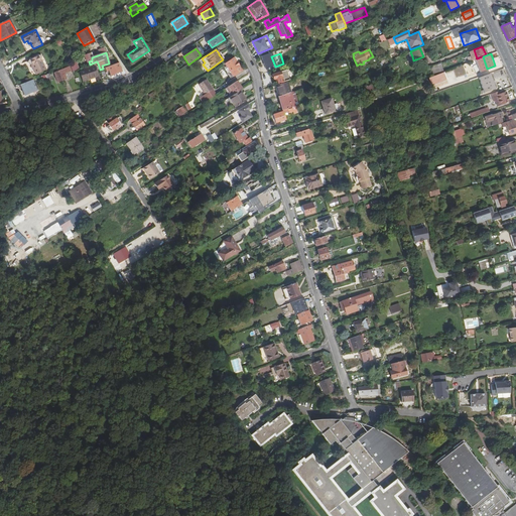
[(42,66),(41,61),(41,55),(38,55),(29,59),(28,62),(32,66),(33,66),(34,69),(34,70),(36,75),(45,71),(43,65),(42,66)]
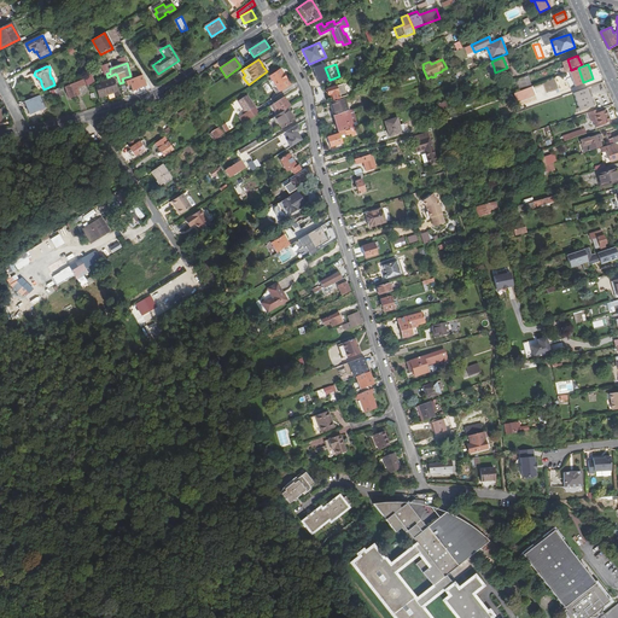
[(279,92),(290,85),(283,74),(281,75),(278,70),(270,76),(273,80),(269,81),(274,88),(275,87),(279,92)]
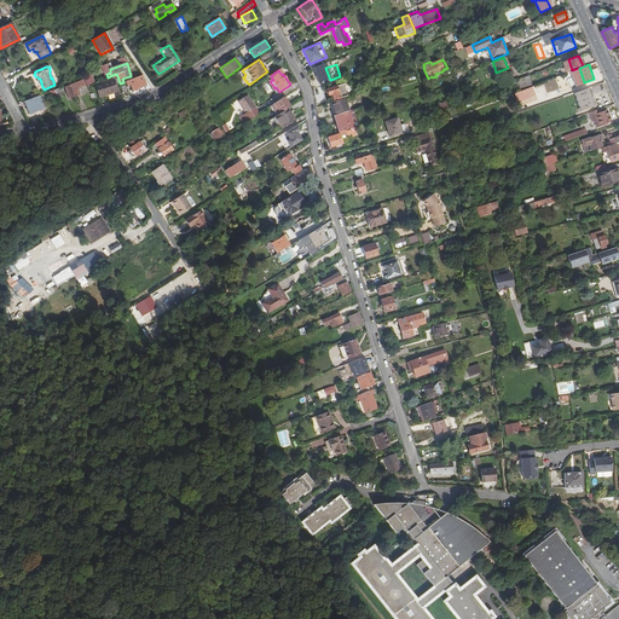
[(547,81),(542,70),(533,74),(537,85),(547,81)]
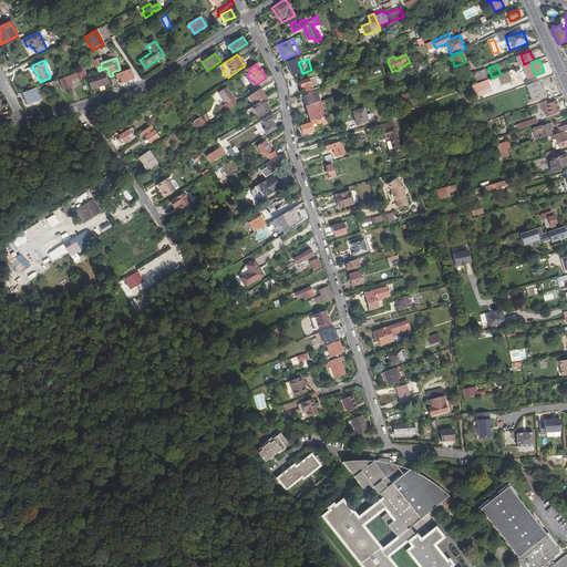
[(76,71),(79,79),(86,76),(83,69),(76,71)]
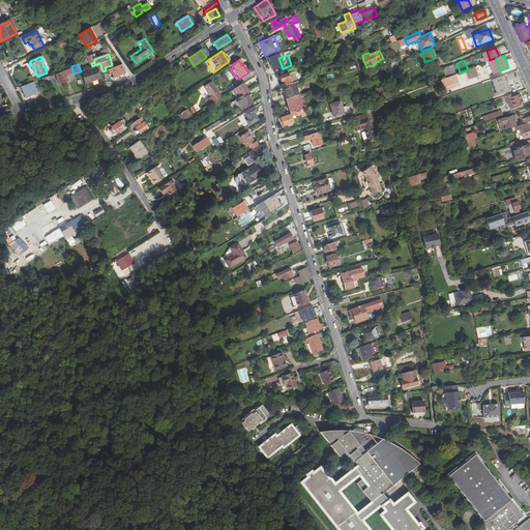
[(120,64),(108,69),(110,72),(113,72),(115,79),(118,78),(118,76),(125,74),(123,68),(122,66),(120,66),(120,64)]
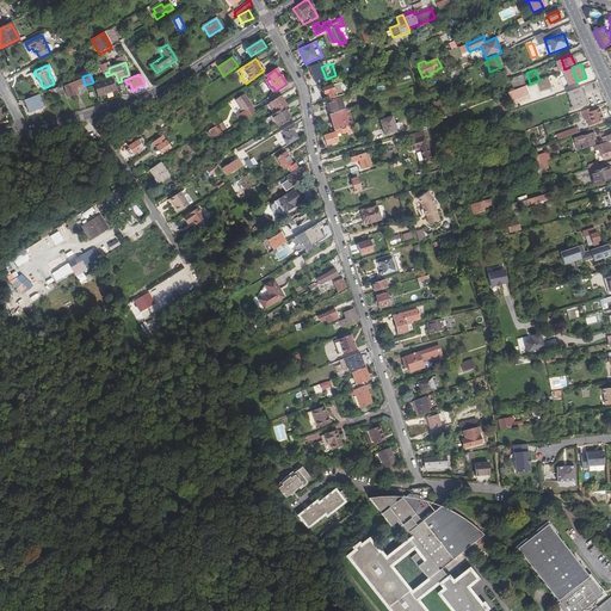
[(67,97),(78,92),(75,86),(84,84),(81,78),(63,86),(67,97)]
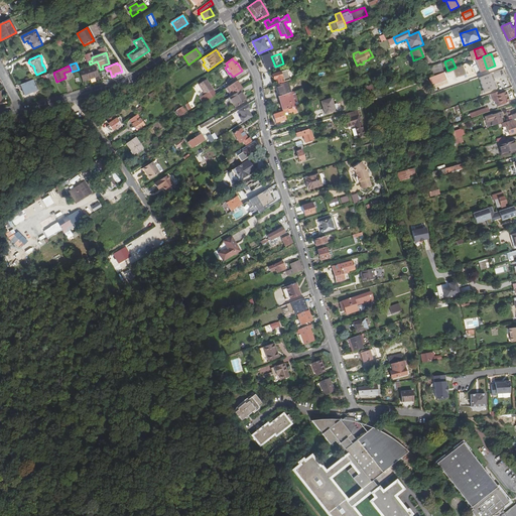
[(80,72),(83,81),(98,76),(95,66),(84,69),(85,71),(80,72)]
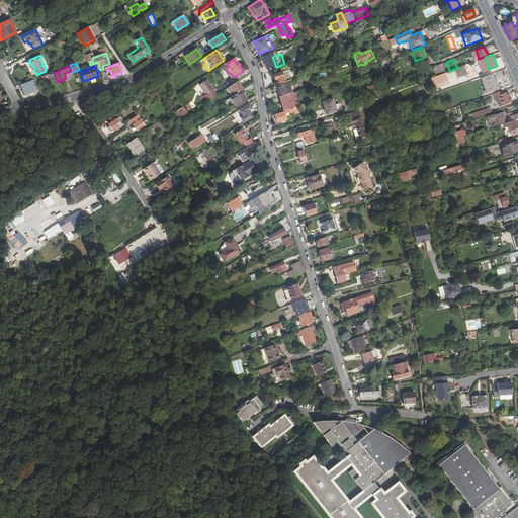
[(278,83),(284,82),(281,72),(274,74),(274,75),(275,78),(276,78),(277,78),(278,83)]
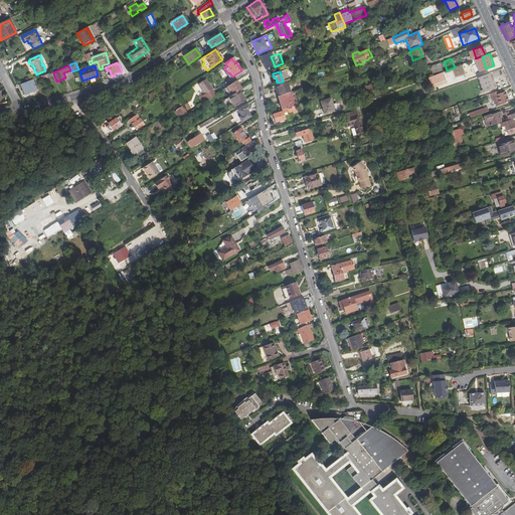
[(446,78),(443,71),(427,77),(431,84),(446,78)]
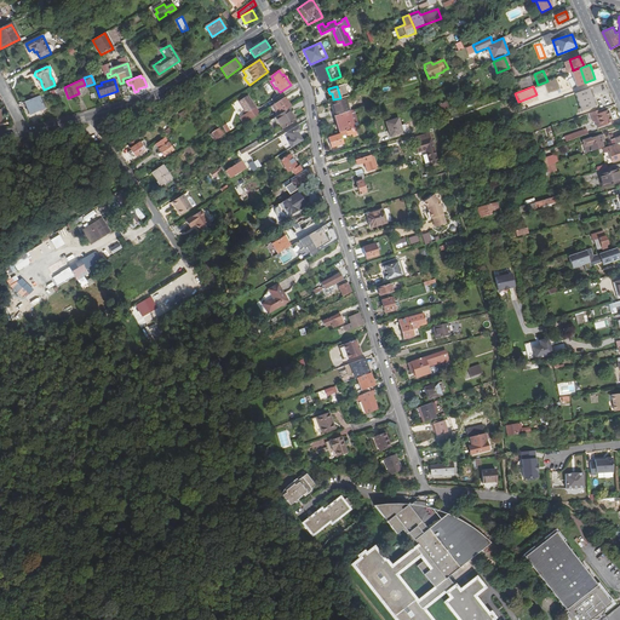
[(589,89),(575,93),(581,110),(595,105),(589,89)]
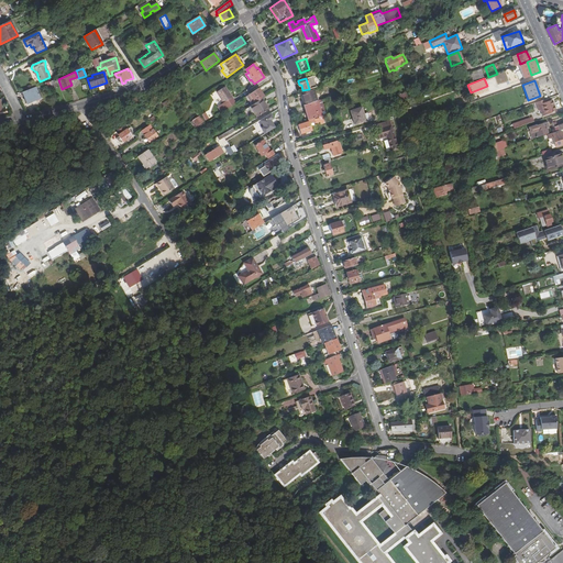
[(31,100),(31,101),(40,98),(37,91),(36,92),(34,87),(22,92),(26,102),(31,100)]
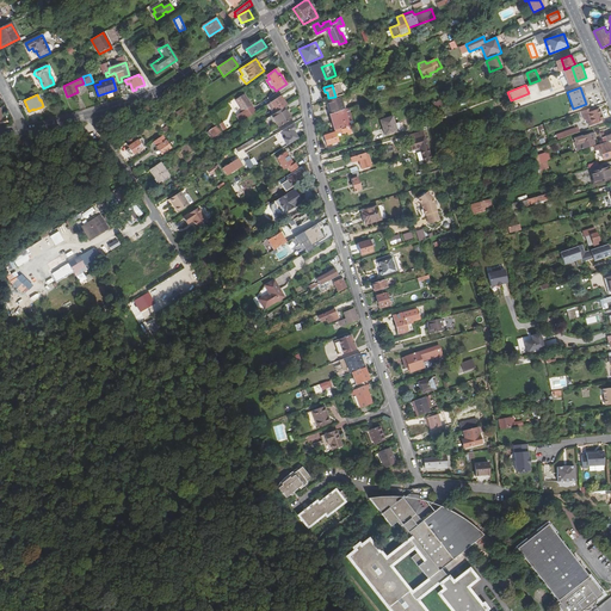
[(240,122),(255,112),(244,94),(234,100),(242,111),(236,116),(240,122)]
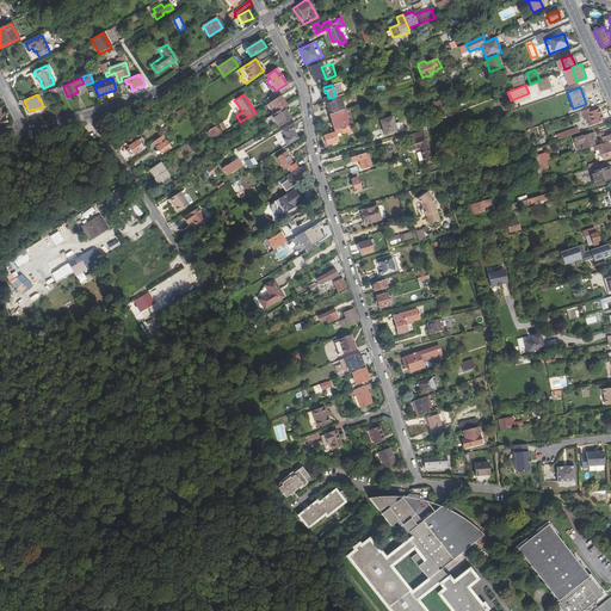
[(269,104),(275,113),(284,106),(287,105),(281,96),(271,102),(269,104)]
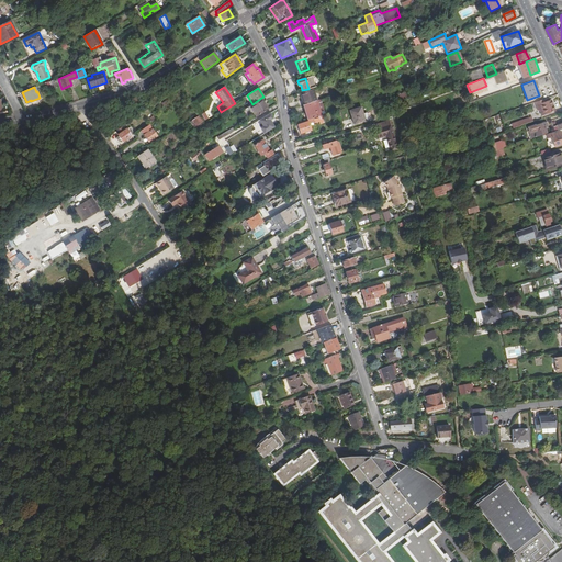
[(313,88),(301,92),(304,104),(305,103),(317,100),(314,88),(313,88)]
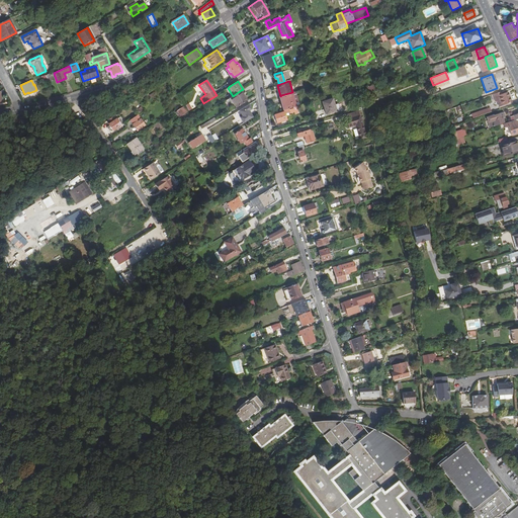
[(372,85),(365,88),(369,95),(376,92),(372,85)]
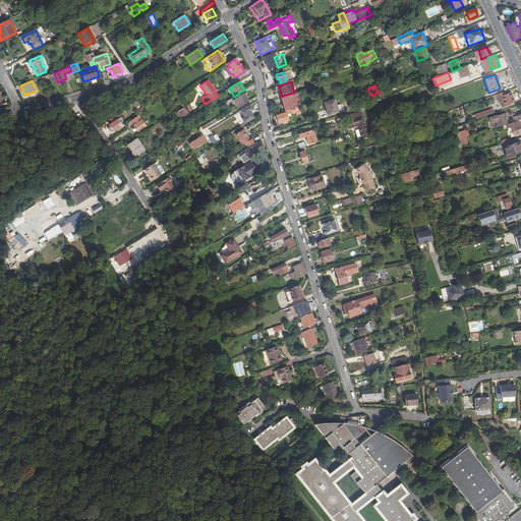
[(237,108),(248,101),(242,91),(234,97),(232,98),(237,108)]
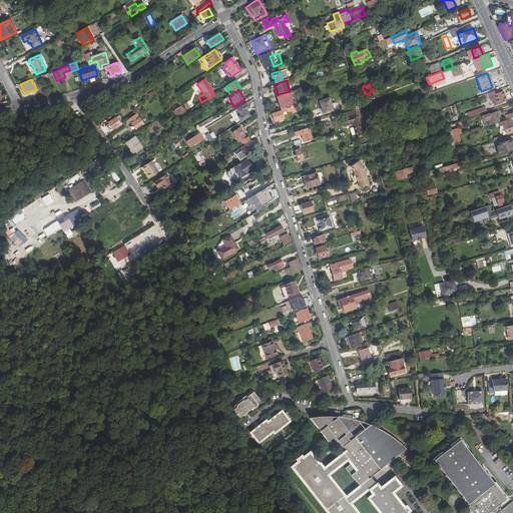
[(497,93),(496,90),(488,92),(491,99),(493,99),(495,99),(497,104),(506,100),(503,91),(497,93)]
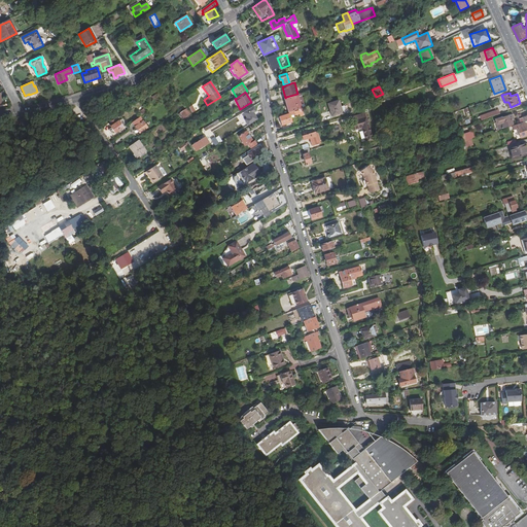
[(302,108),(297,94),(286,97),(290,111),(299,109),(302,108)]
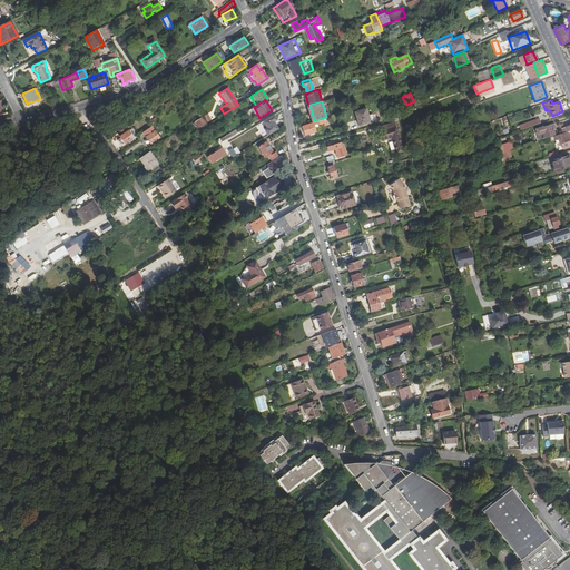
[(357,126),(370,123),(365,109),(354,112),(357,126)]
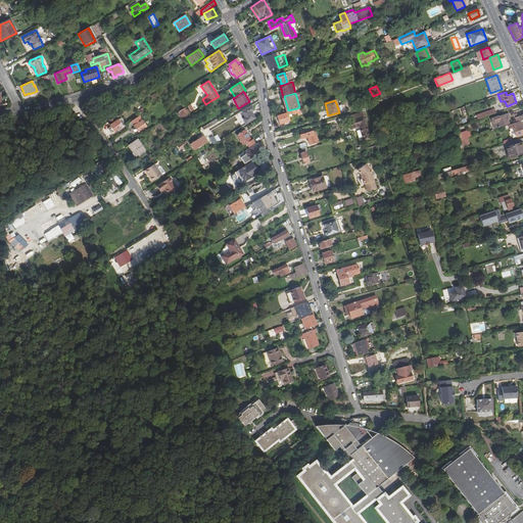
[(293,114),(292,109),(287,111),(287,112),(277,115),(280,125),(290,122),(288,115),(293,114)]
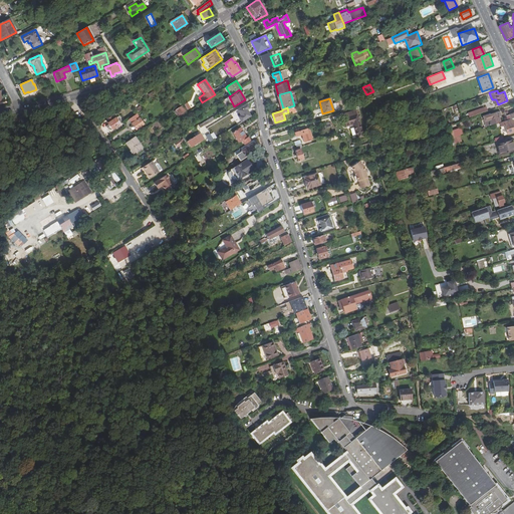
[(345,126),(351,124),(353,124),(353,126),(356,137),(362,136),(355,110),(343,114),(344,118),(343,118),(345,126)]
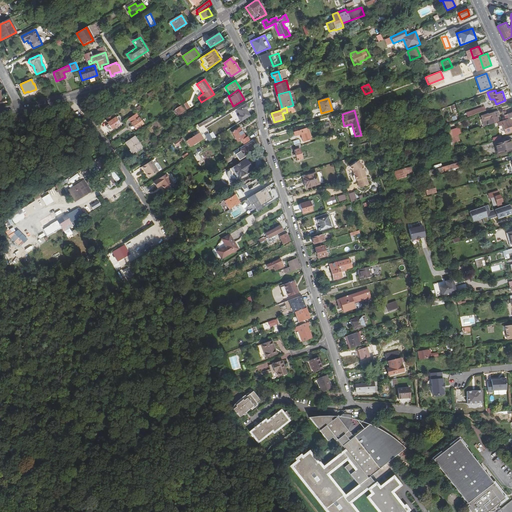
[(480,115),(483,126),(497,121),(495,115),(497,114),(496,110),(480,115)]
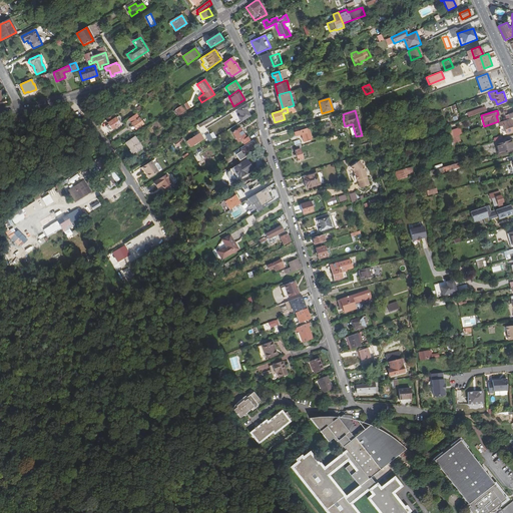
[(142,124),(137,115),(129,121),(131,124),(130,125),(133,129),(134,128),(134,129),(142,124)]
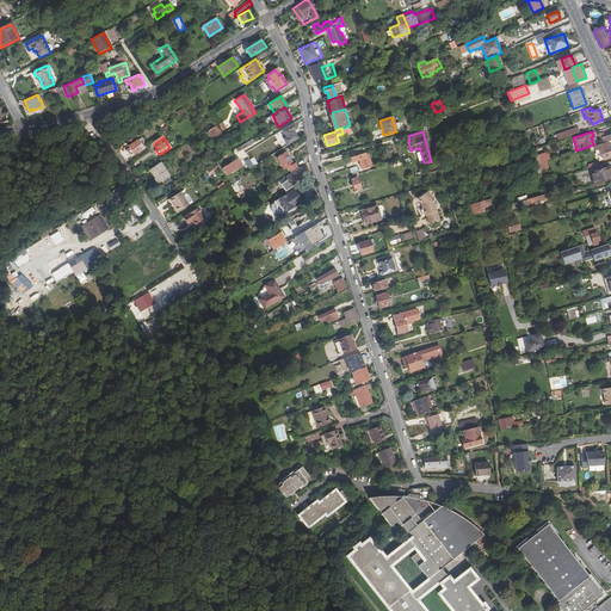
[(239,152),(254,141),(253,139),(236,148),(239,152)]
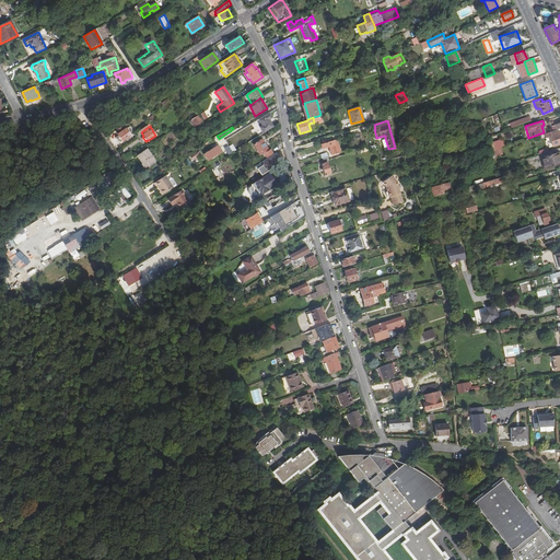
[(119,140),(120,139),(121,141),(130,136),(125,128),(117,135),(118,136),(117,137),(119,140)]
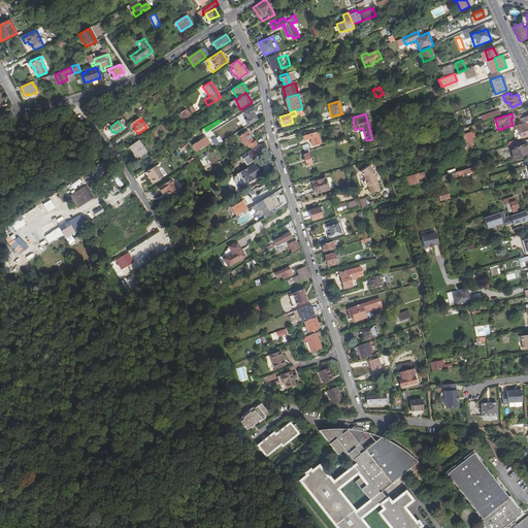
[(527,134),(527,128),(525,122),(521,123),(513,126),(514,130),(517,129),(521,137),(527,134)]
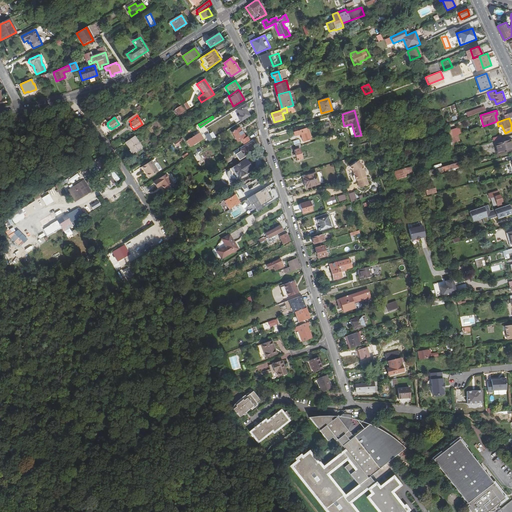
[(449,137),(451,136),(456,135),(460,133),(458,126),(446,130),(447,132),(449,137)]
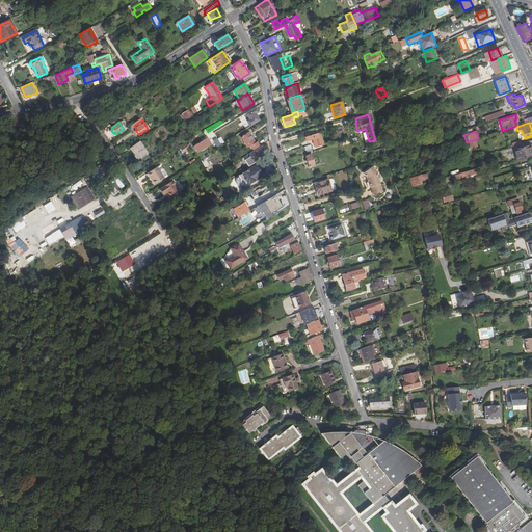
[(241,137),(246,147),(254,141),(248,132),(241,137)]
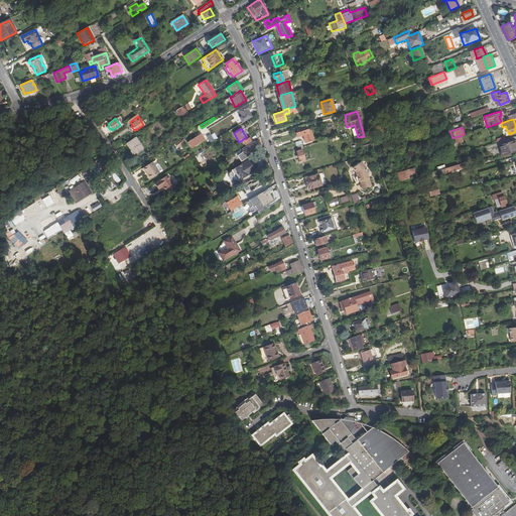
[(312,141),(308,129),(296,133),(297,137),(303,135),(305,143),(312,141)]
